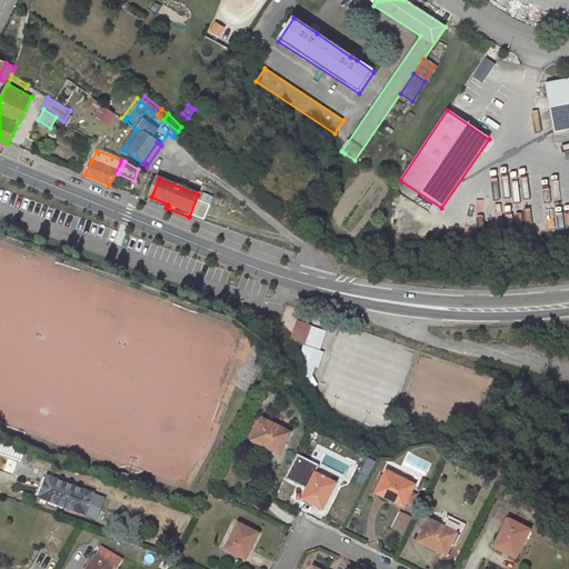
[(190,215),(203,220),(210,206),(197,200),(190,215)]
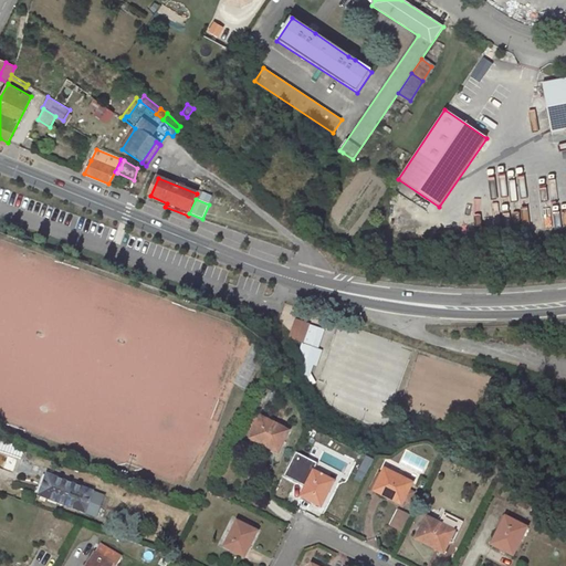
[(268,314),(253,308),(250,318),(264,323),(268,314)]
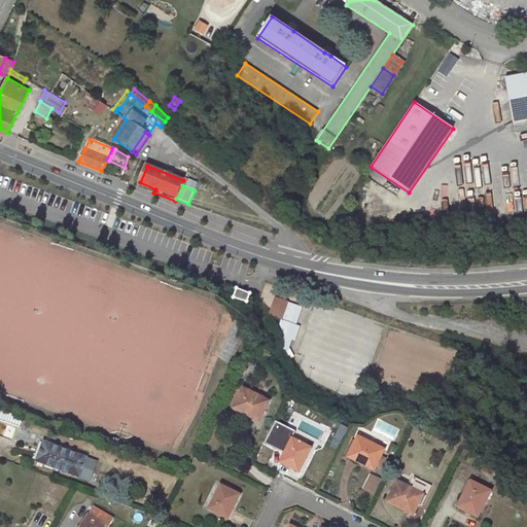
[(288,302),(280,324),(285,335),(291,337),(295,325),(289,323),(296,305),(288,302)]
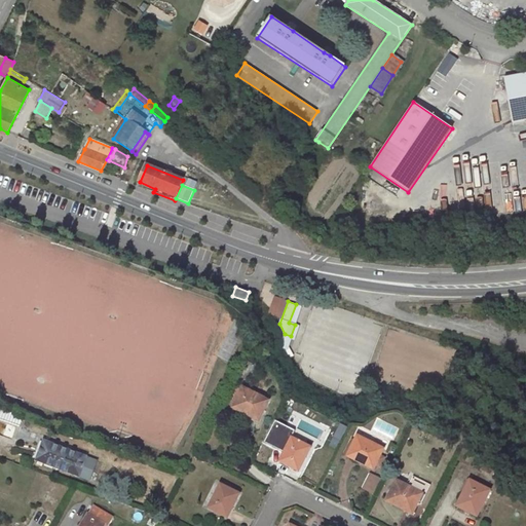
[(302,306),(296,304),(289,323),(295,325),(302,306)]
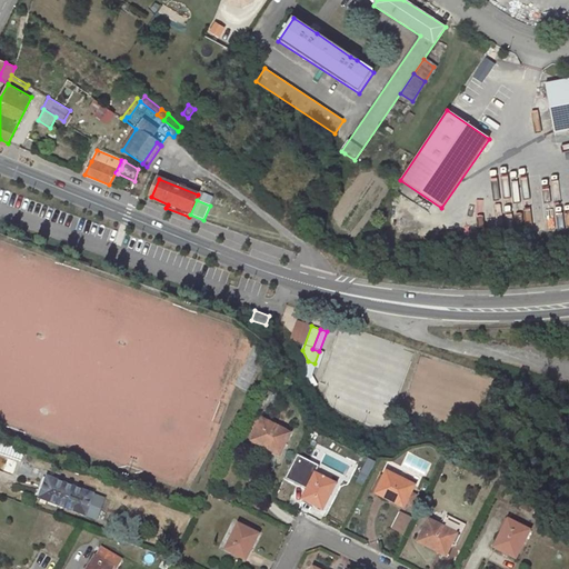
[(272,350),(257,342),(236,385),(246,390),(261,361),(266,363),(272,350)]
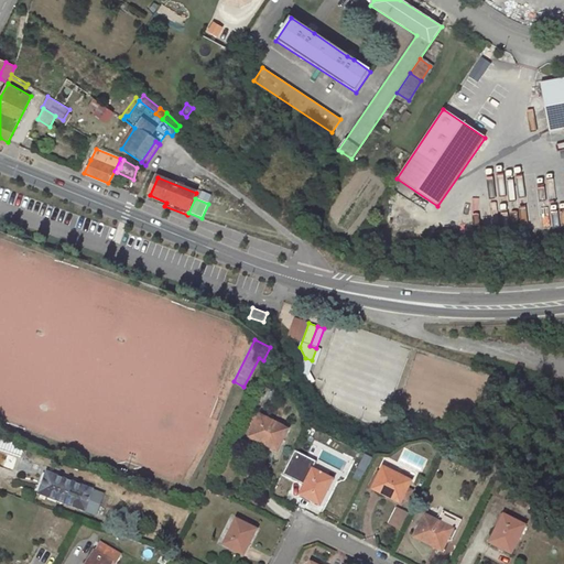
[(312,360),(305,358),(300,371),(304,372),(306,371),(307,370),(308,370),(312,360)]
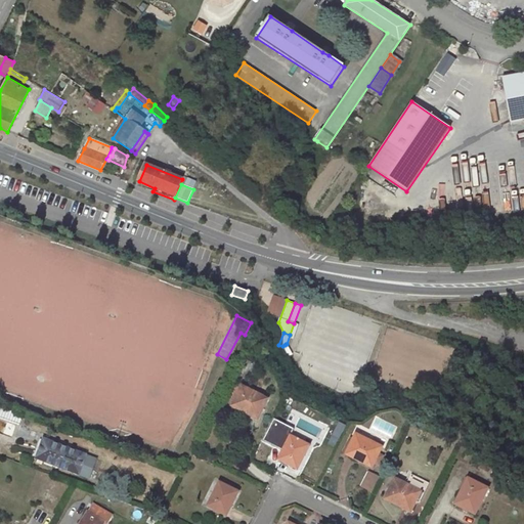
[(282,346),(289,355),(292,354),(286,344),(285,345),(282,346)]
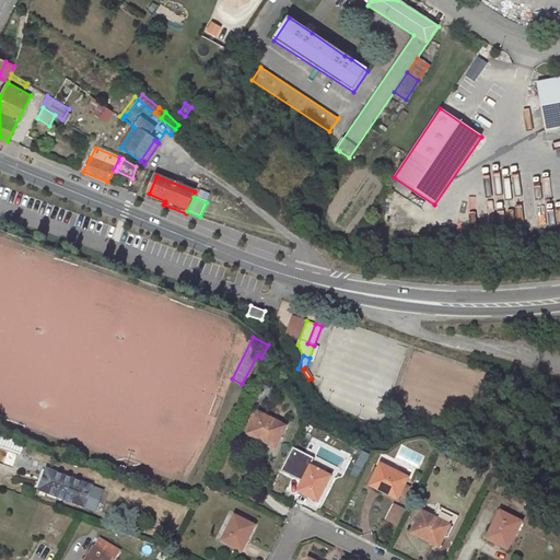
[(265,385),(256,400),(261,403),(269,388),(265,385)]
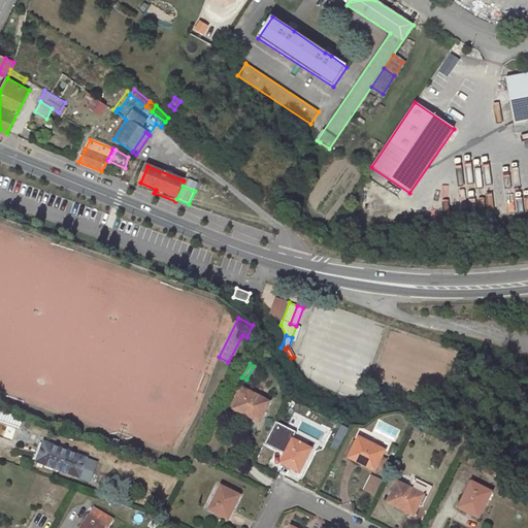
[(241,414),(260,422),(270,402),(243,389),(234,407),(242,411),(241,414)]
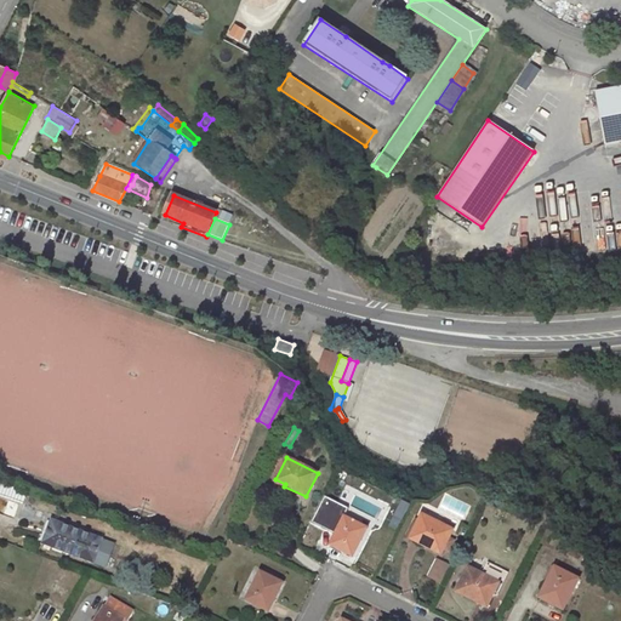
[(27,493),(0,483),(0,494),(24,502),(27,493)]
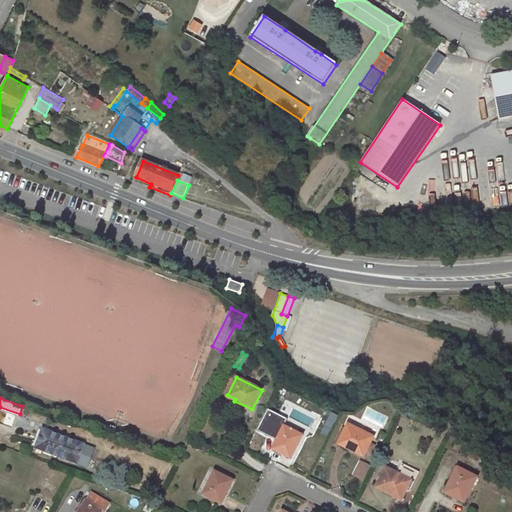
[(272,449),(291,458),(298,443),(297,442),(301,434),(284,426),(287,419),(278,414),(267,436),(276,441),(272,449)]
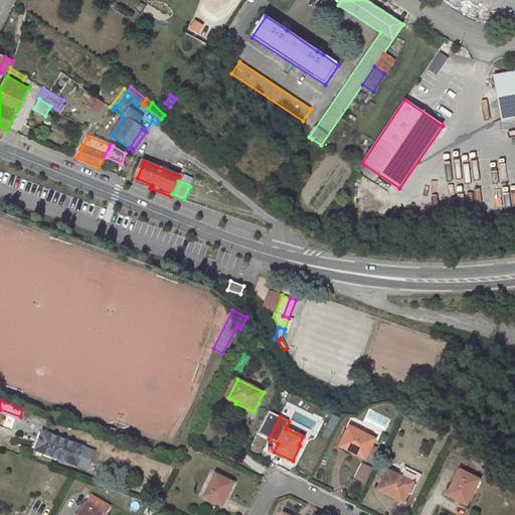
[(365,459),(375,439),(350,426),(347,432),(340,446),(348,449),(348,451),(365,459)]
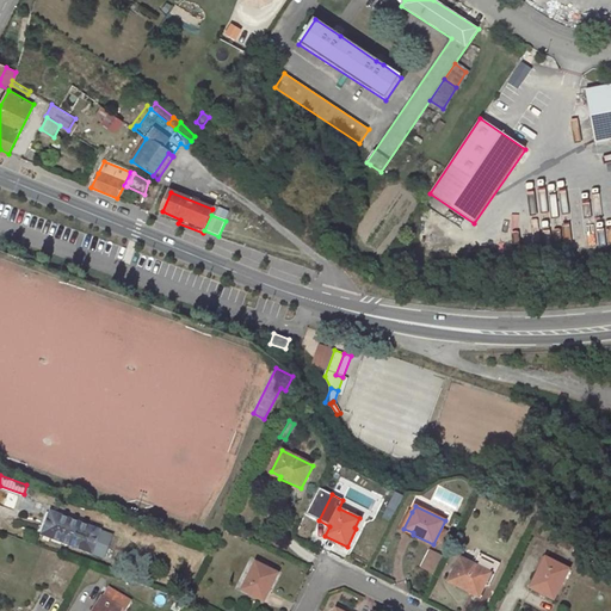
[(403,530),(403,529),(412,512),(408,510),(400,528),(403,530)]
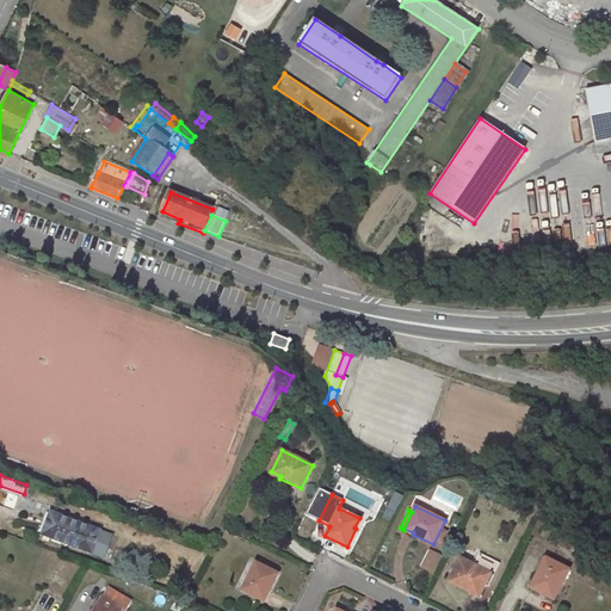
[(51,512),(43,535),(92,553),(100,531),(51,512)]
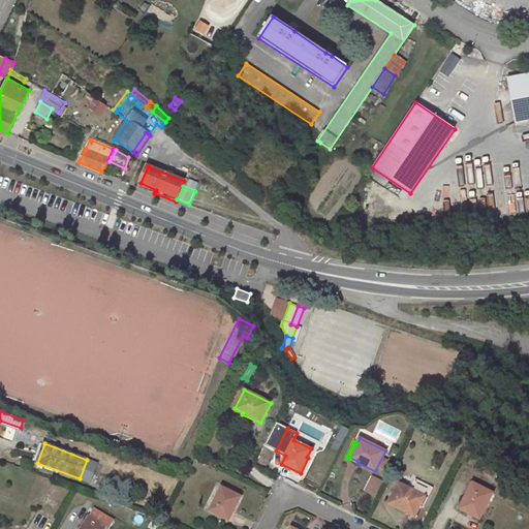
[(487,465),(484,472),(492,476),(495,469),(487,465)]
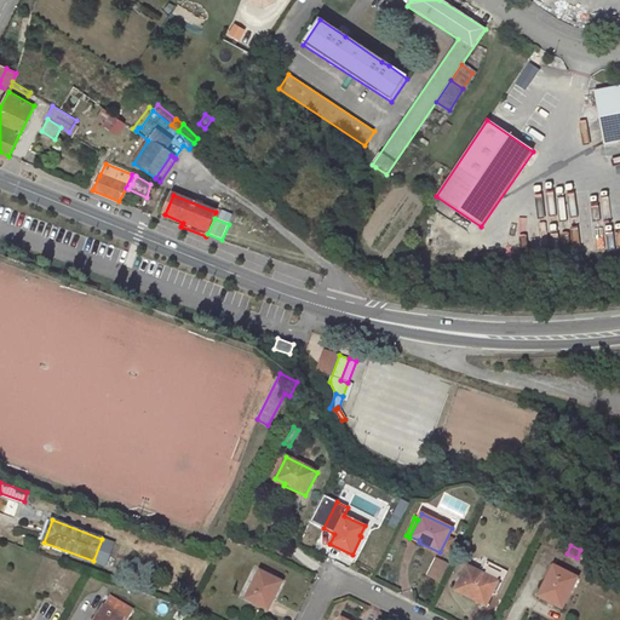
[(426,575),(441,581),(449,564),(435,558),(426,575)]
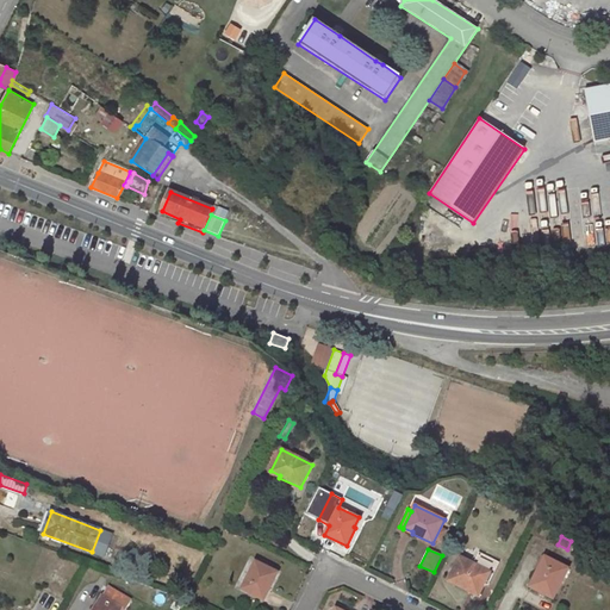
[(460,556),(448,580),(468,591),(470,589),(479,595),(485,580),(489,582),(498,562),(479,553),(473,564),(460,556)]
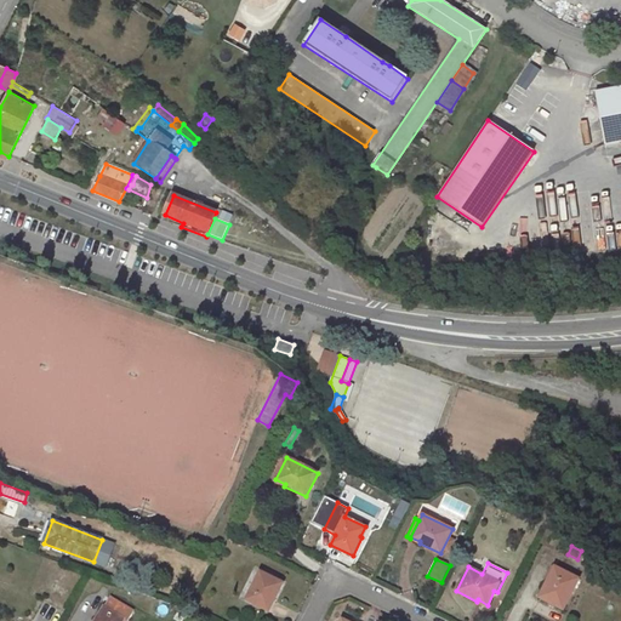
[(556,567),(540,597),(563,609),(574,588),(573,587),(577,577),(556,567)]
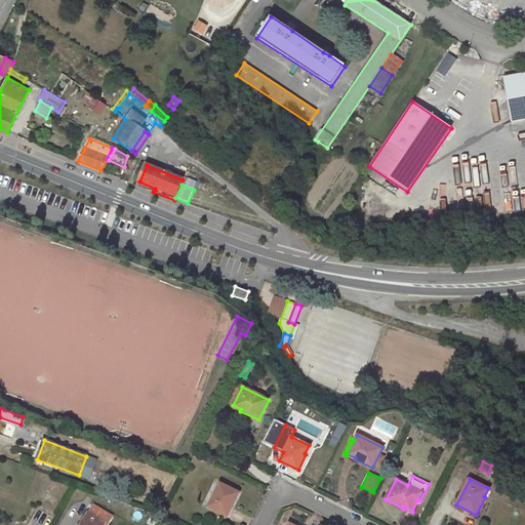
[(219,483),(208,507),(226,516),(230,508),(231,508),(239,492),(219,483)]
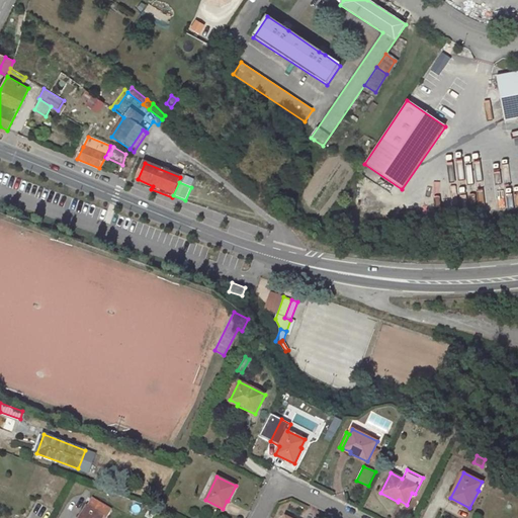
[(79,517),(101,517),(103,516),(105,517),(106,517),(111,510),(93,499),(88,506),(87,506),(79,517)]
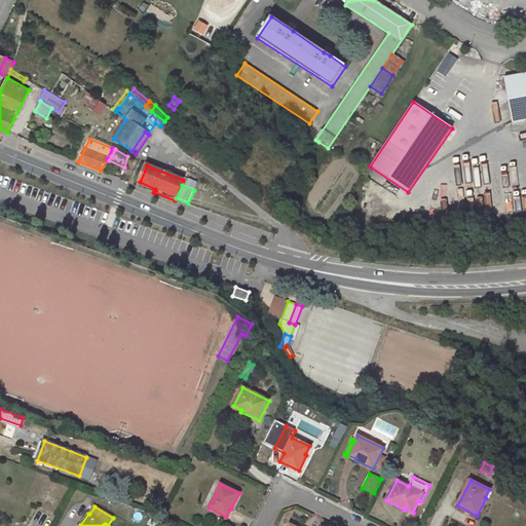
[(148,525),(155,525),(158,520),(152,516),(145,512),(142,519),(149,522),(147,525),(148,525)]
